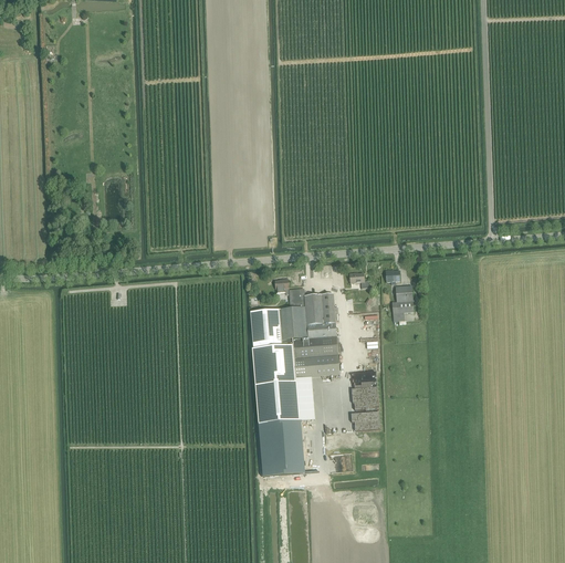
[(384,273),(383,274),(384,277),(385,277),(385,280),(389,280),(389,282),(394,282),(394,280),(399,279),(398,269),(390,270),(390,269),(385,269),(385,273),(384,273)]
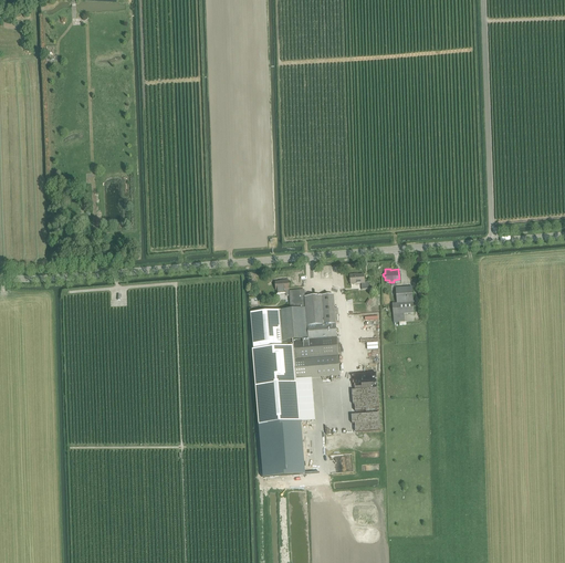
[(349,281),(359,280),(361,287),(368,285),(367,279),(363,279),(363,271),(354,272),(354,271),(348,272),(349,281)]
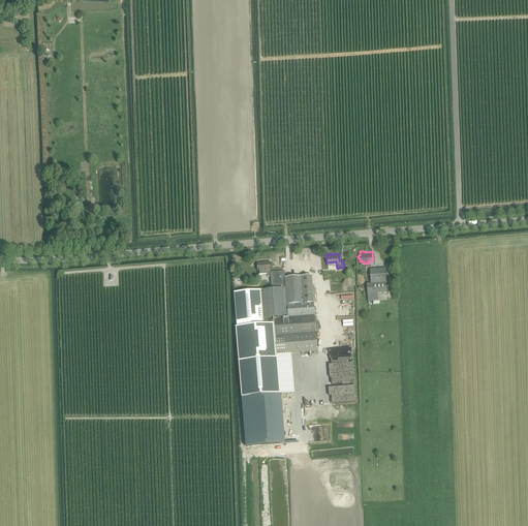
[(262,260),(256,260),(256,268),(257,268),(257,272),(266,271),(267,273),(268,274),(270,274),(269,270),(270,270),(269,268),(269,259),(262,259),(262,260)]
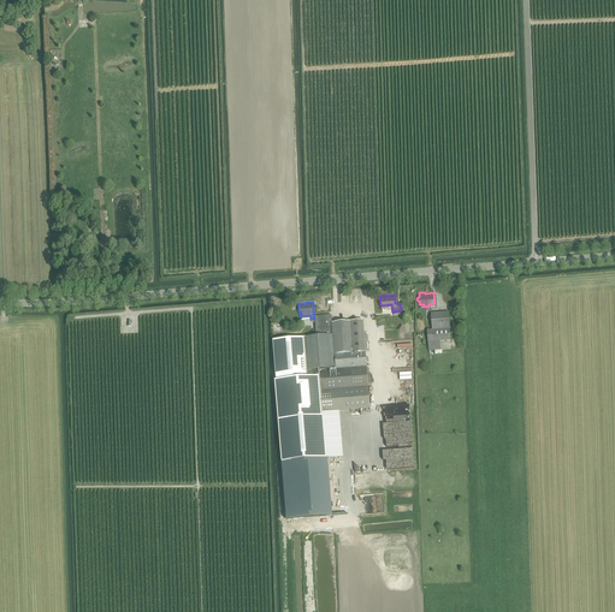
[(430,327),(426,327),(427,339),(439,338),(450,338),(449,326),(448,325),(447,308),(429,309),(430,327)]
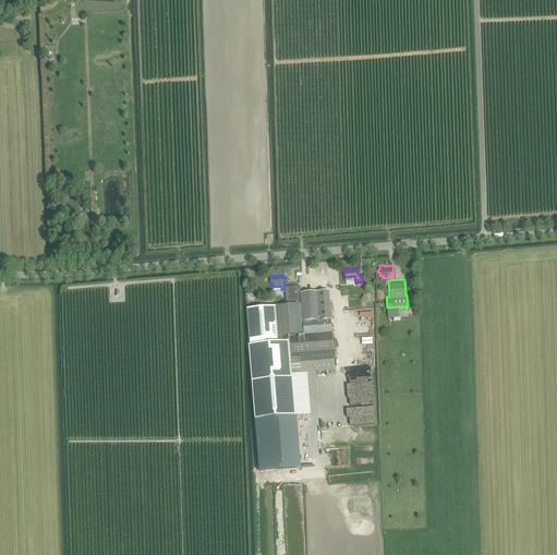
[(286,302),(274,303),(276,334),(288,333),(302,332),(330,329),(330,316),(334,316),(331,301),(328,302),(328,288),(300,290),(299,284),(285,285),(283,285),(285,289),(286,302)]
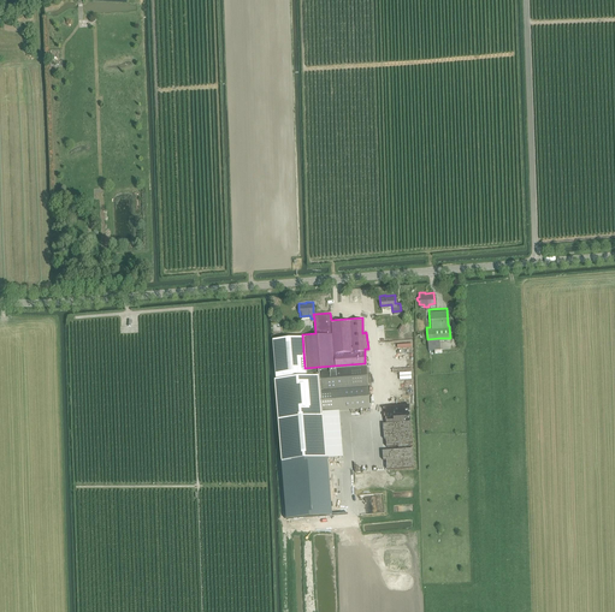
[(302,334),(272,337),(275,378),(273,378),(281,459),(285,517),(331,514),(331,512),(326,456),(325,456),(323,420),(321,410),(318,367),(305,368),(302,334)]
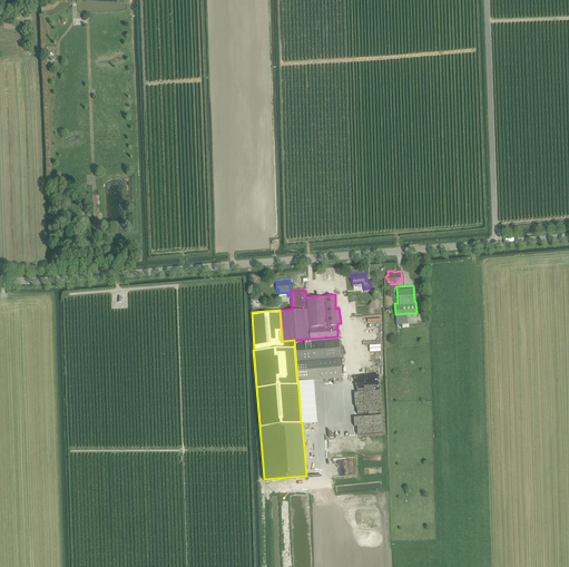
[(298,368),(300,379),(344,375),(343,365),(298,368)]
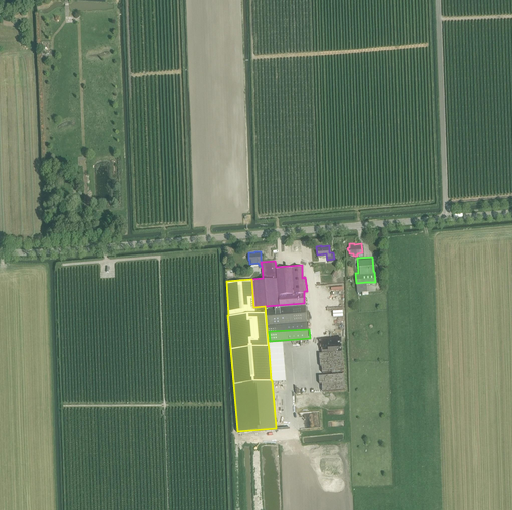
[(292,385),(293,392),(310,389),(309,382),(292,385)]
